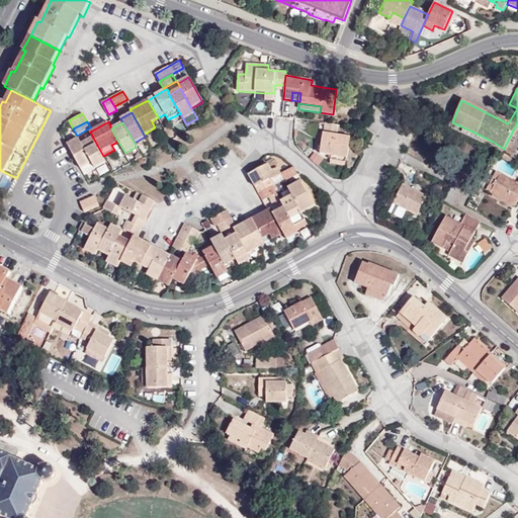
[(339,124),(325,122),(320,153),(332,155),(346,157),(347,158),(350,144),(350,138),(337,136),(339,124)]
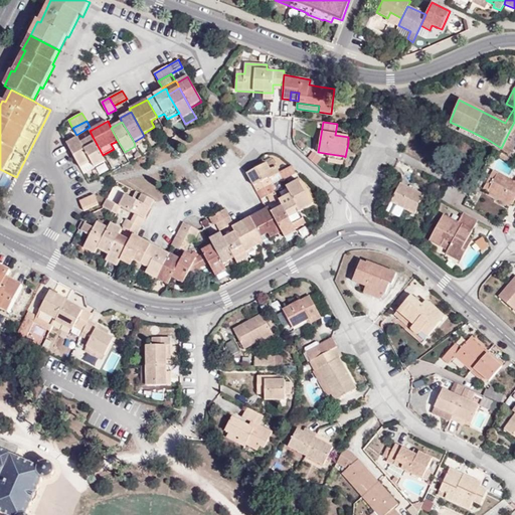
[(472,132),(461,127),(459,131),(471,136),(472,132)]
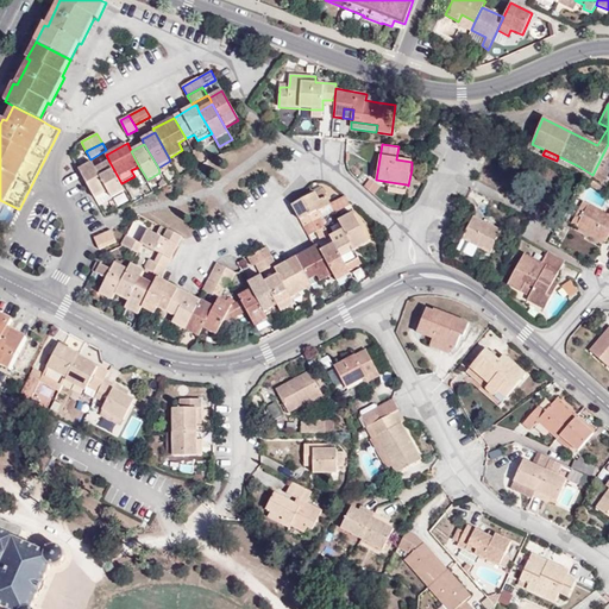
[(80,169),(95,199),(108,192),(96,169),(92,162),(80,169)]
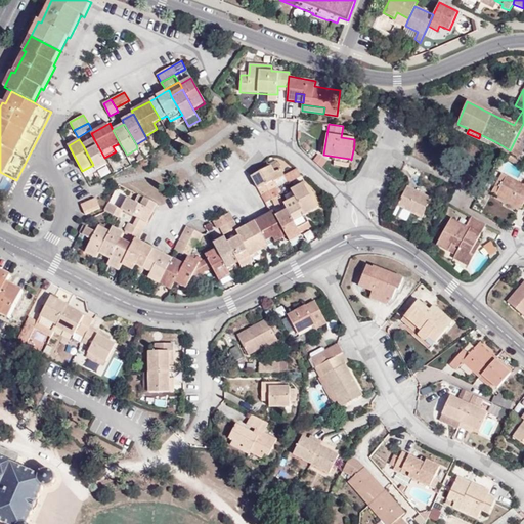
[(96,170),(107,164),(104,158),(94,139),(83,145),(93,165),(96,170)]
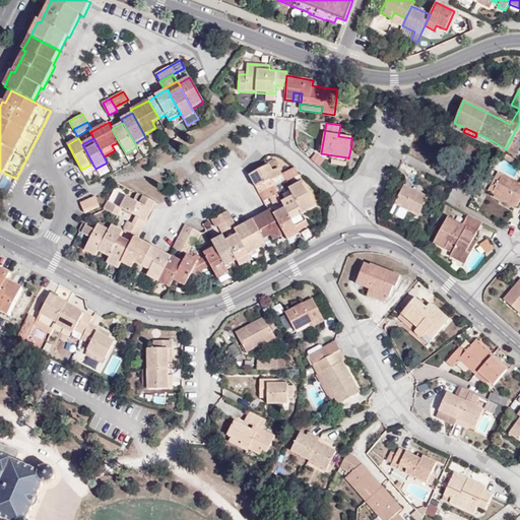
[(347,157),(333,155),(331,164),(346,167),(347,157)]
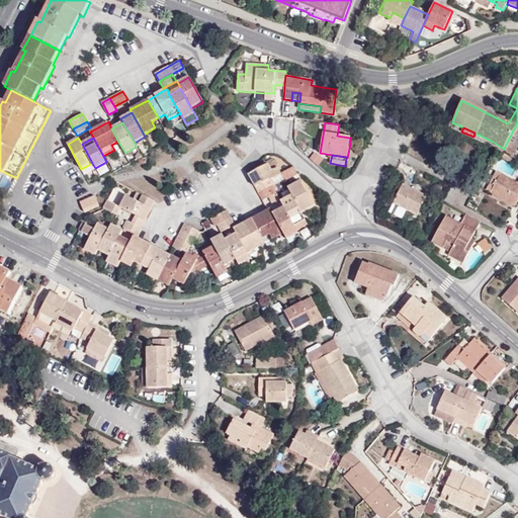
[(272,171),(277,168),(273,161),(268,165),(272,171)]
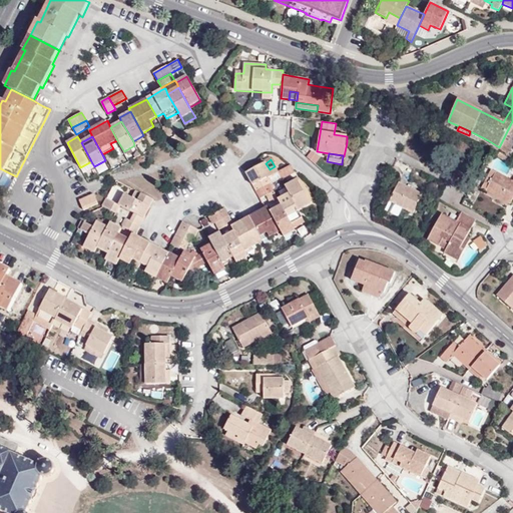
[(278,172),(275,166),(270,169),(266,163),(246,173),(257,191),(270,184),(272,183),(269,178),(279,173),(278,172)]
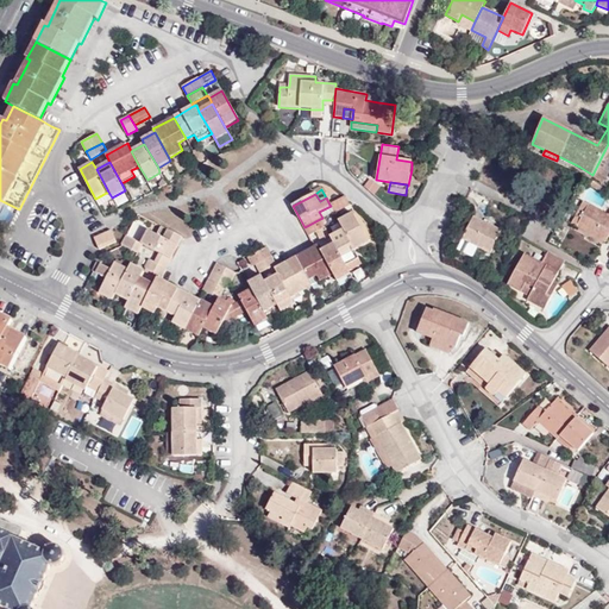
[(350,205),(345,196),(330,205),(331,206),(333,211),(334,213),(350,205)]
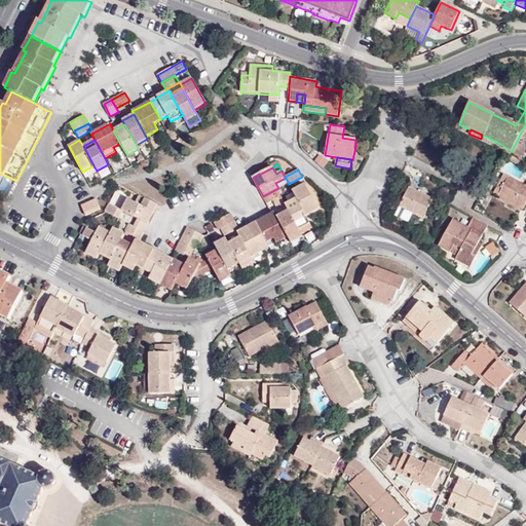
[(0,194),(7,198),(16,181),(0,173),(0,194)]
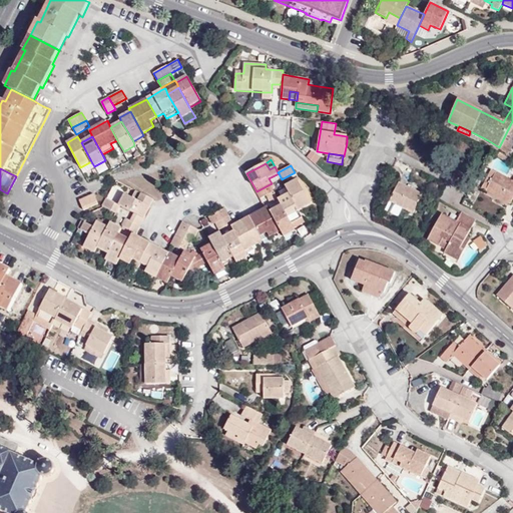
[(512,198),(512,181),(491,169),(481,187),(493,194),(509,203),(510,204),(512,198)]
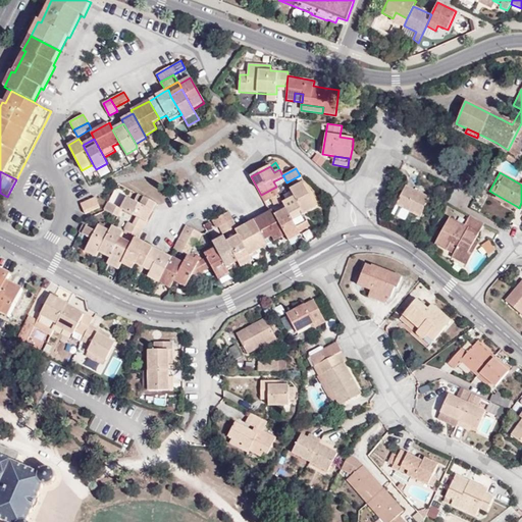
[(303,183),(291,189),(294,197),(304,214),(316,208),(303,183)]
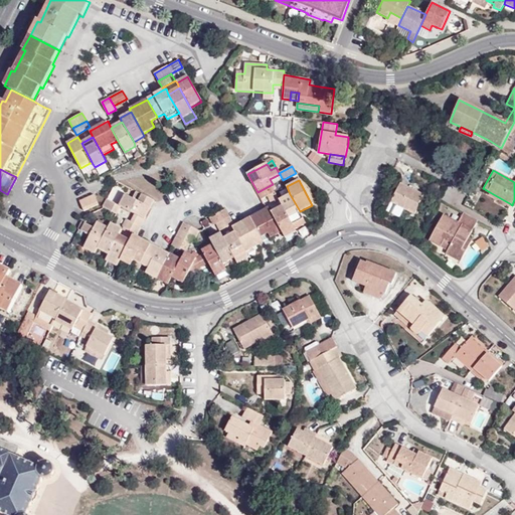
[(400,184),(390,202),(404,209),(414,214),(424,195),(400,184)]
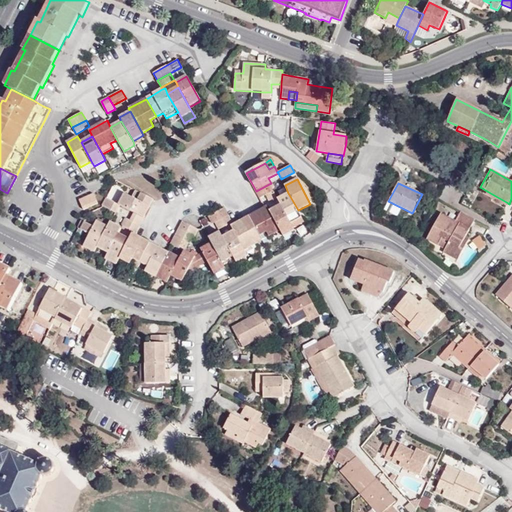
[(269,184),(256,191),(260,198),(266,195),(274,191),(269,184)]
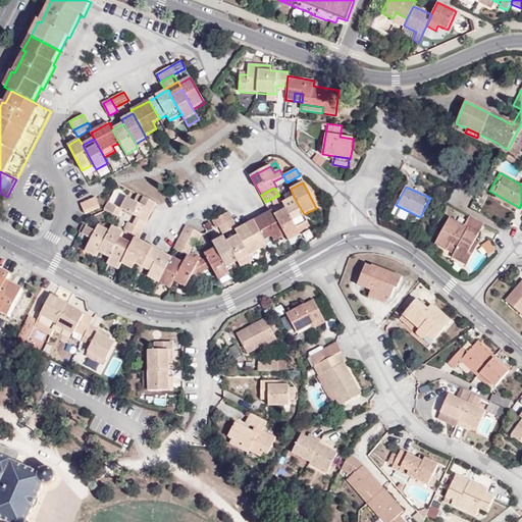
[(127,198),(121,209),(137,217),(147,222),(156,203),(139,195),(135,202),(127,198)]
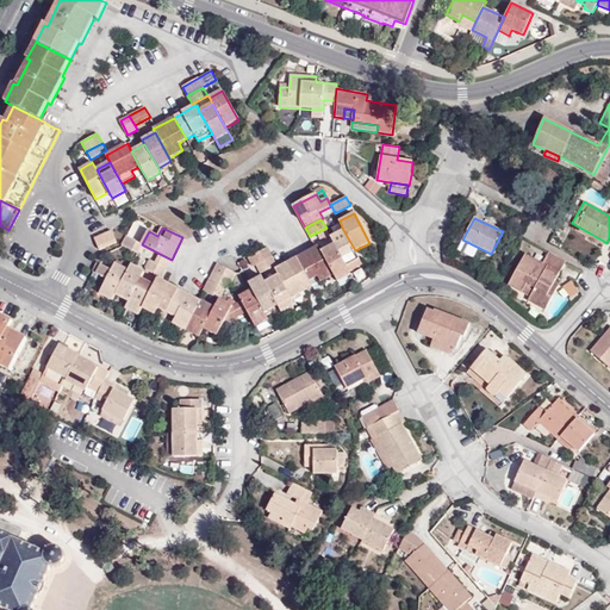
[(327,228),(317,232),(321,241),(330,236),(327,228)]
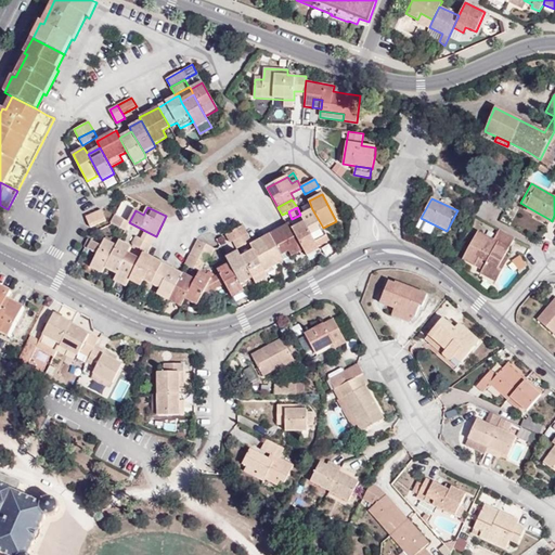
[(314,242),(327,235),(323,229),(323,228),(312,209),(301,216),(305,223),(314,242)]
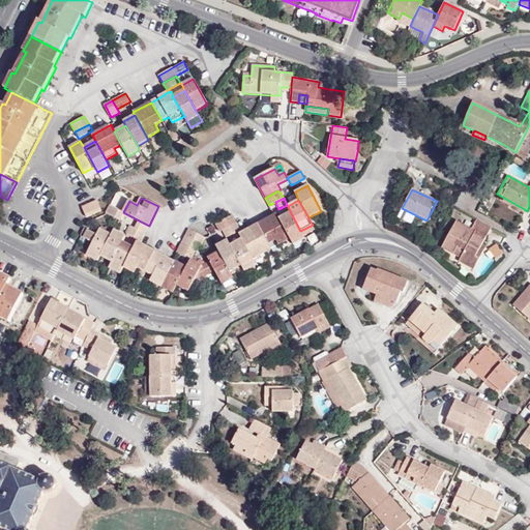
[(101,211),(97,201),(82,207),(86,217),(101,211)]
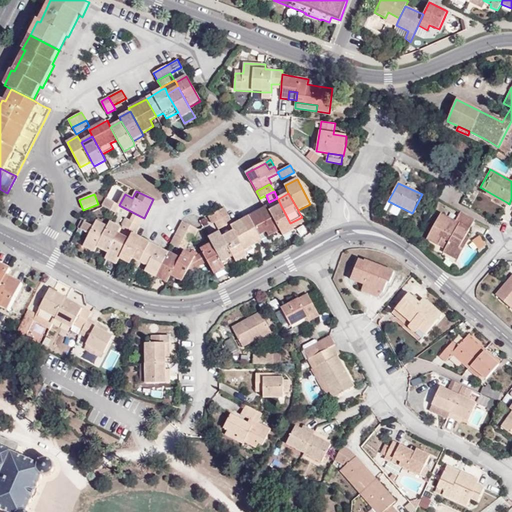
[(508,203),(492,194),(489,201),(505,210),(508,203)]
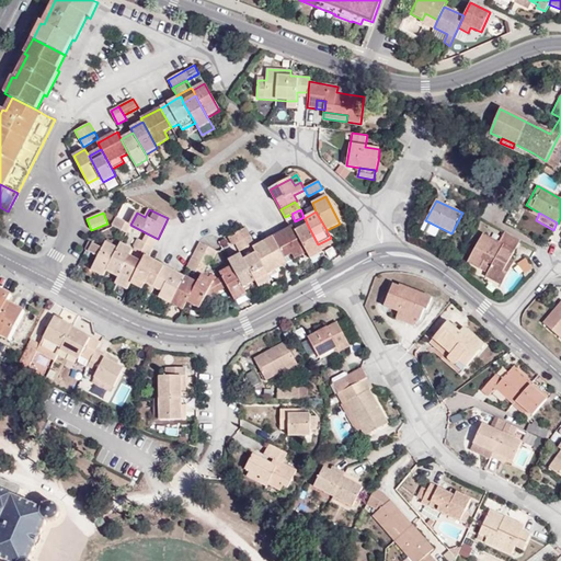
[(117,217),(113,226),(126,233),(130,225),(117,217)]
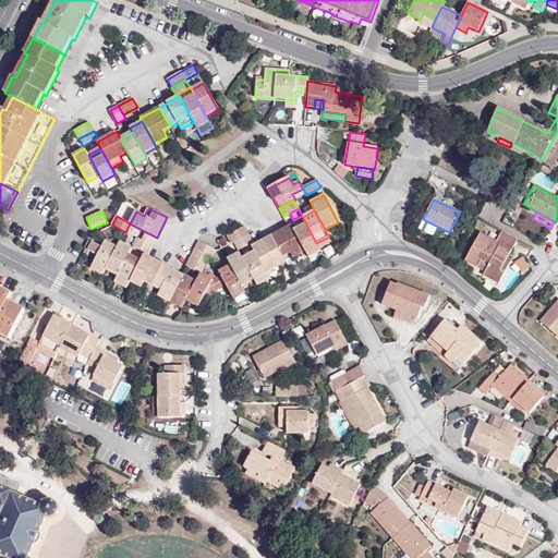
[(438,227),(423,219),(421,225),(436,232),(438,227)]
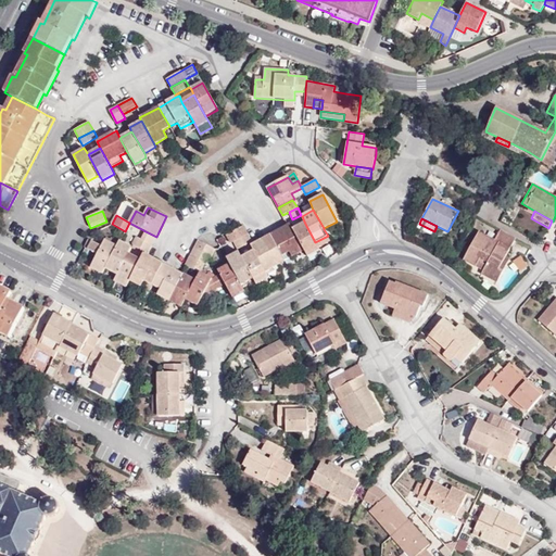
[(304,250),(307,257),(320,250),(318,248),(316,242),(315,242),(305,224),(293,230),(304,250)]
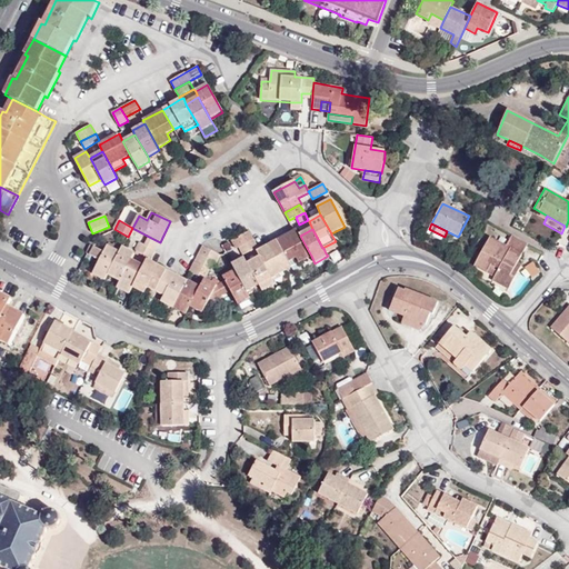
[(277,241),(289,262),(297,258),(299,262),(311,256),(300,236),(298,230),(295,231),(277,241)]
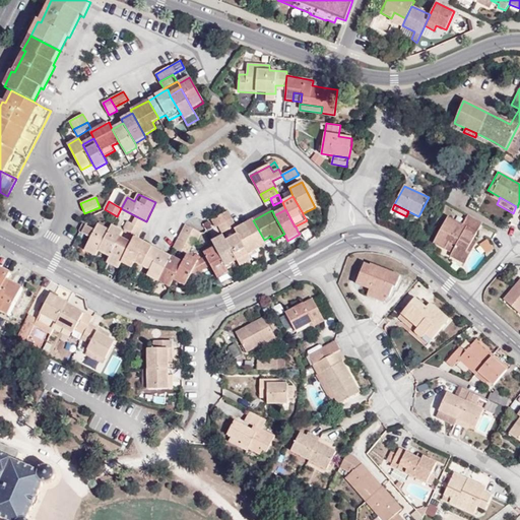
[(228,211),(212,219),(216,228),(218,226),(233,219),(228,211)]
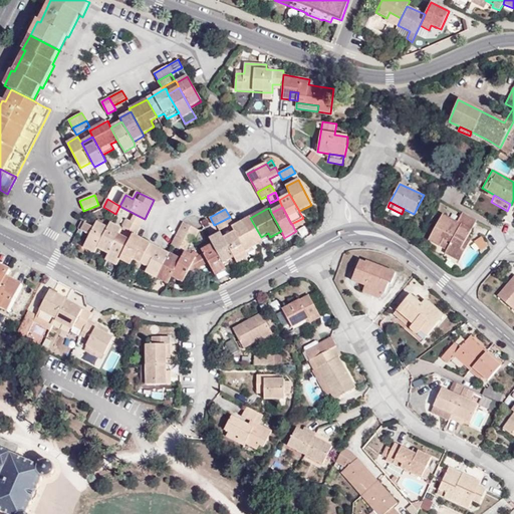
[(469,237),(477,221),(462,213),(458,222),(443,214),(429,240),(440,246),(445,239),(451,244),(447,250),(461,258),(469,245),(465,242),(469,237)]
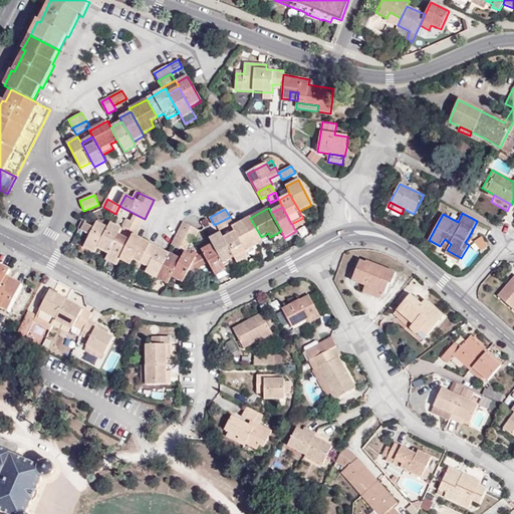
[(145,219),(135,214),(132,222),(141,226),(145,219)]
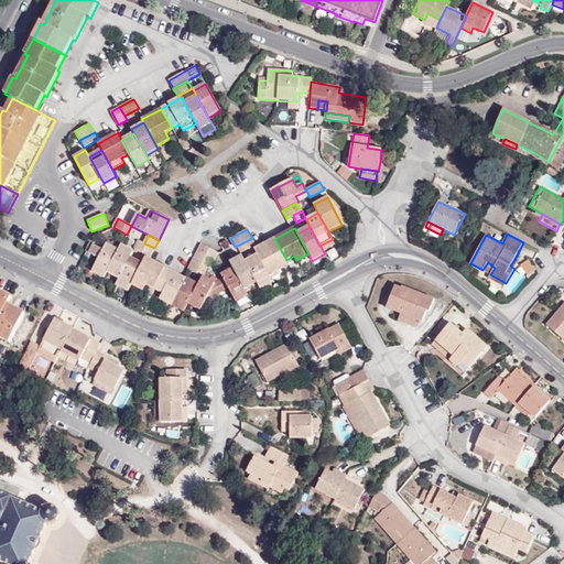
[(241,253),(256,246),(252,238),(237,246),(241,253)]
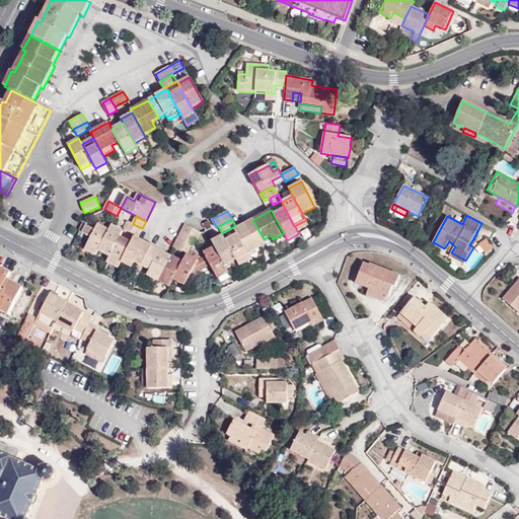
[(248,253),(267,244),(264,239),(252,220),(237,228),(234,230),(237,234),(248,253)]
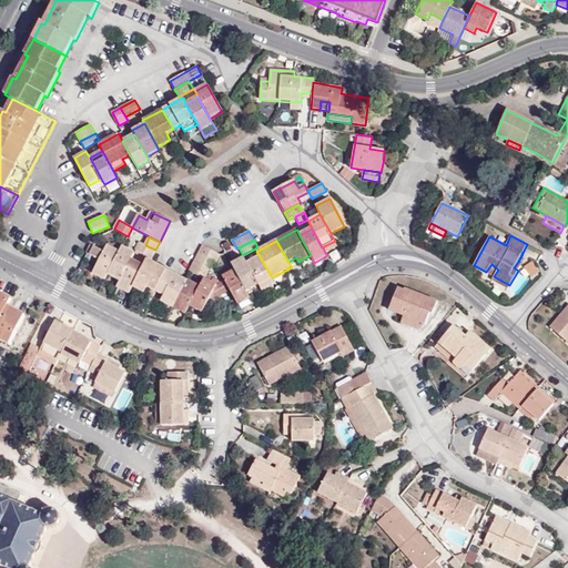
[(325,253),(337,246),(335,241),(322,247),(323,247),(325,253)]
